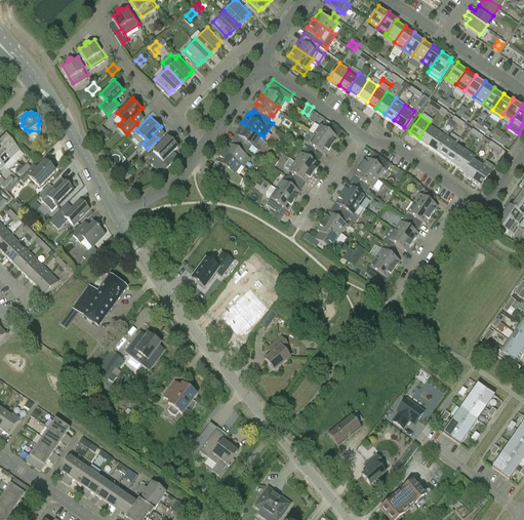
[(474,117),(471,120),(475,123),(480,127),(483,123),(485,120),(480,116),(477,119),(474,117)]
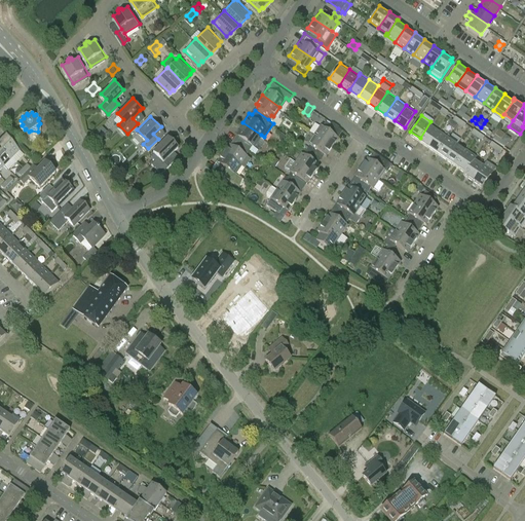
[(321,122),(314,131),(333,144),(339,135),(328,126),(331,122),(327,118),(323,123),(321,122)]
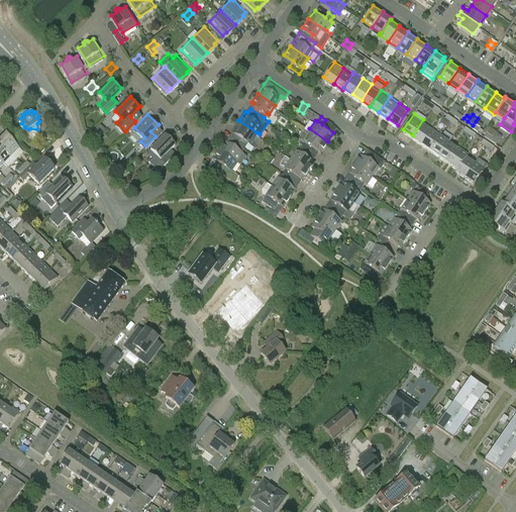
[(432,125),(423,119),(413,135),(421,141),(432,125)]
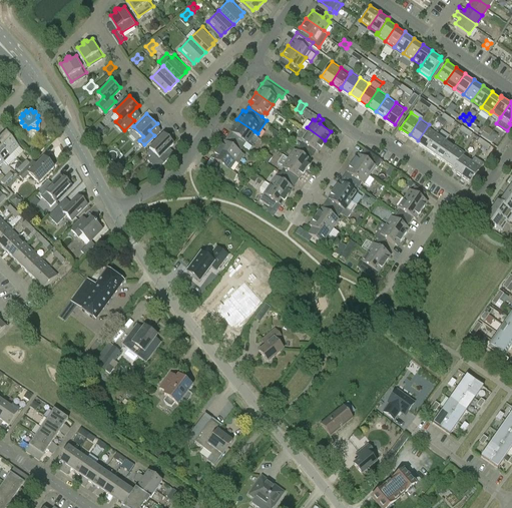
[(254,131),(236,119),(230,128),(232,129),(229,134),(243,143),(246,138),(248,140),(254,131)]
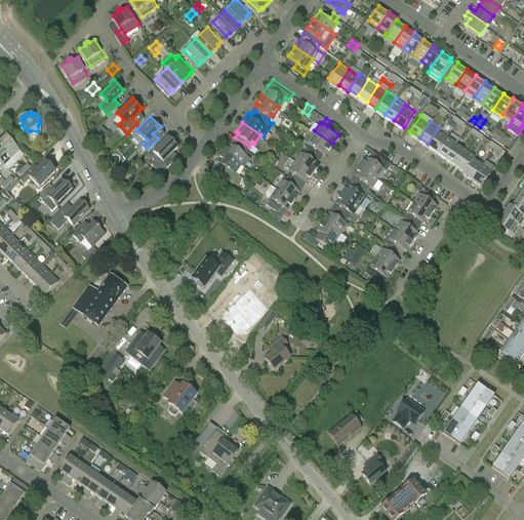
[(483,123),(480,127),(486,130),(489,133),(491,129),(488,127),(483,123)]
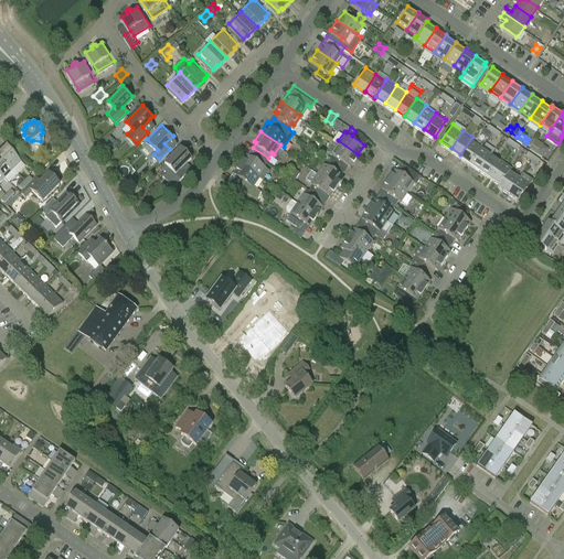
[(460,154),(470,161),(482,144),(472,137),(460,154)]
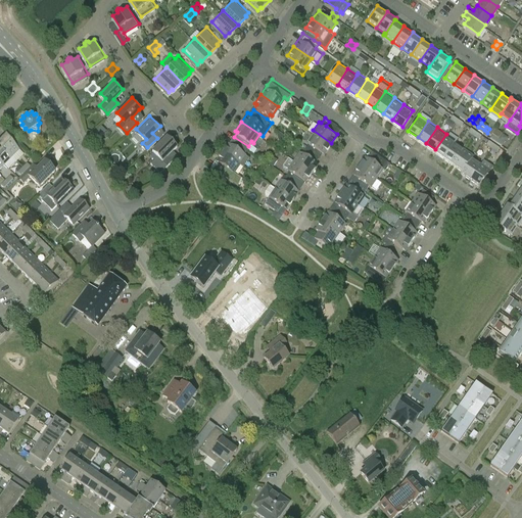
[(309,141),(305,145),(320,155),(323,150),(325,151),(331,143),(313,130),(306,139),(309,141)]
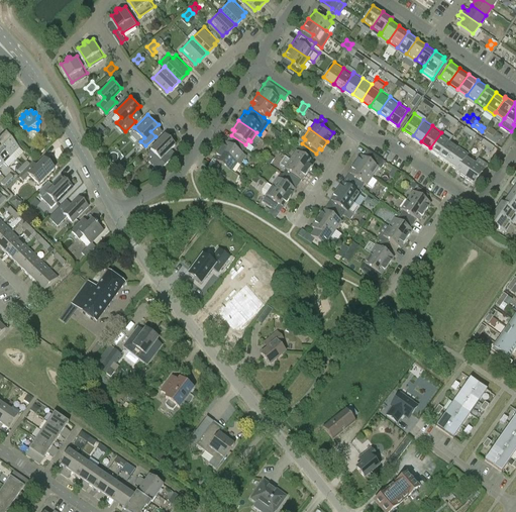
[(0,136),(0,138),(12,151),(20,143),(7,130),(0,136)]
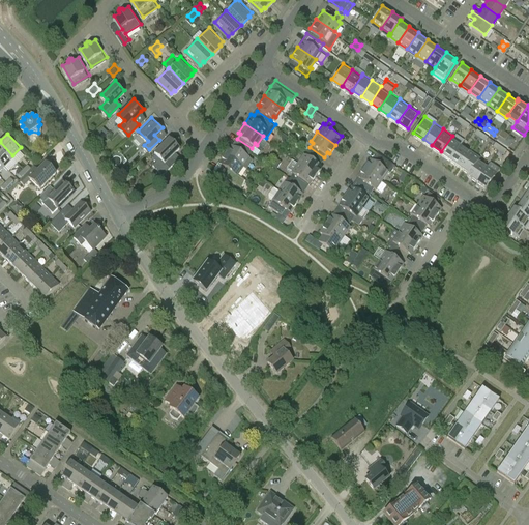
[(155,150),(160,155),(153,163),(163,172),(180,154),(176,149),(180,145),(170,135),(155,150)]
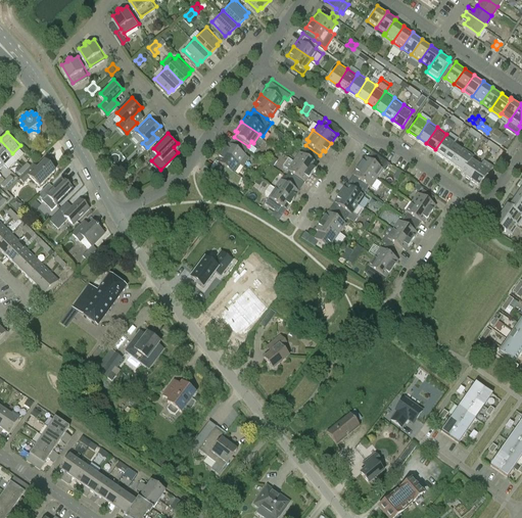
[(456,140),(446,134),(435,149),(444,155),(456,140)]
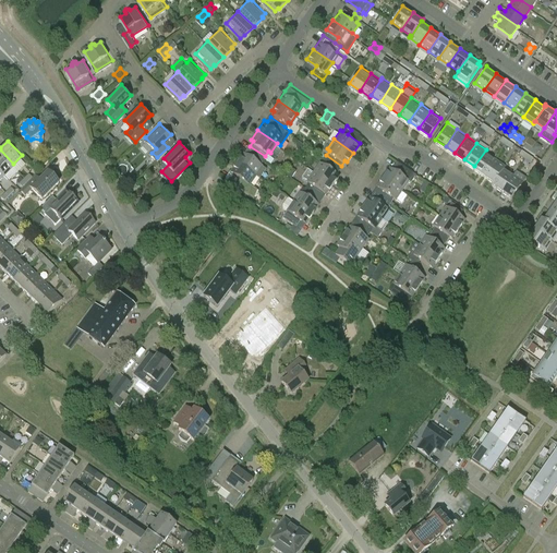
[(265,156),(250,146),(246,151),(244,149),(238,158),(257,172),(261,175),(267,165),(262,160),(265,156)]
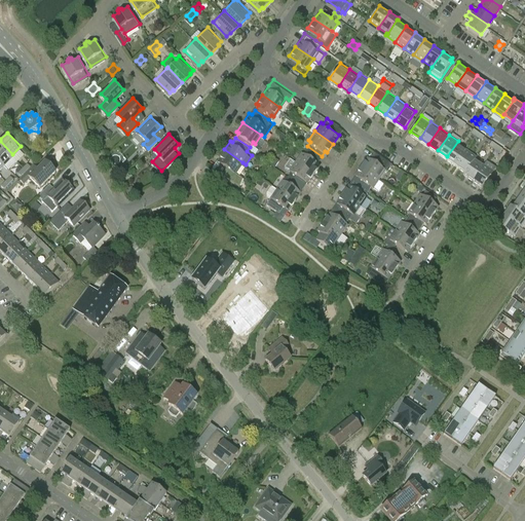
[(0,156),(5,161),(12,154),(0,141),(0,156)]
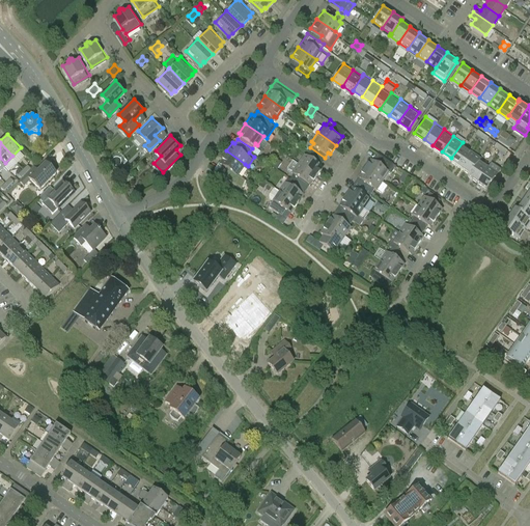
[(451,158),(461,165),(472,148),(463,142),(451,158)]
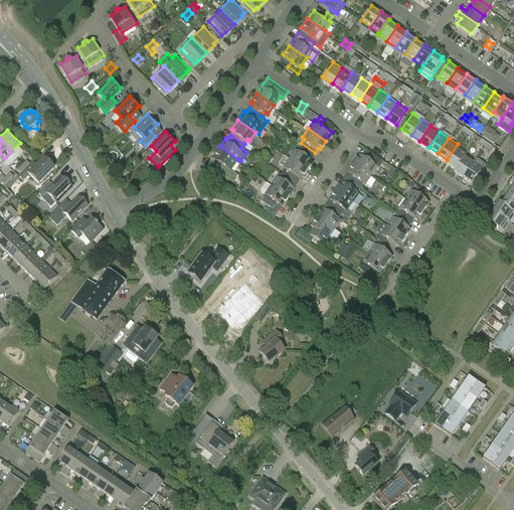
[(38,152),(45,145),(43,143),(32,142),(32,145),(30,147),(35,152),(37,151),(38,152)]
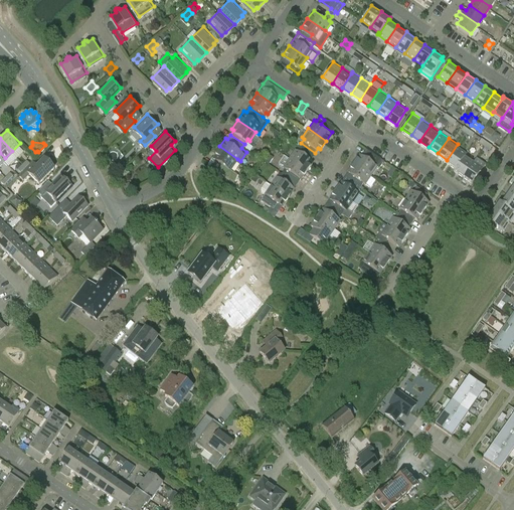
[(296,146),(290,155),(308,167),(314,158),(312,157),(315,153),(301,143),(298,148),(296,146)]
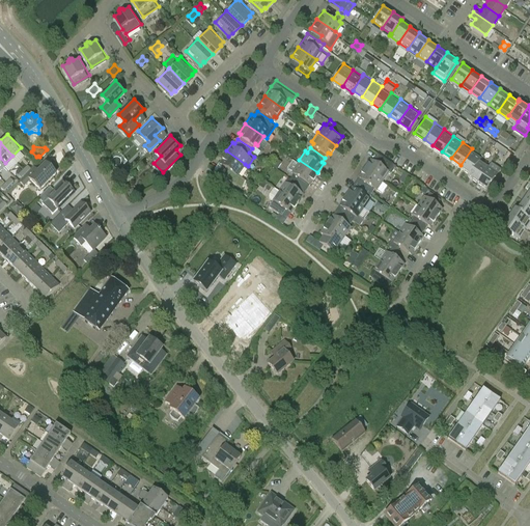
[(481,155),(472,148),(461,165),(470,170),(470,171),(480,157),(481,155)]
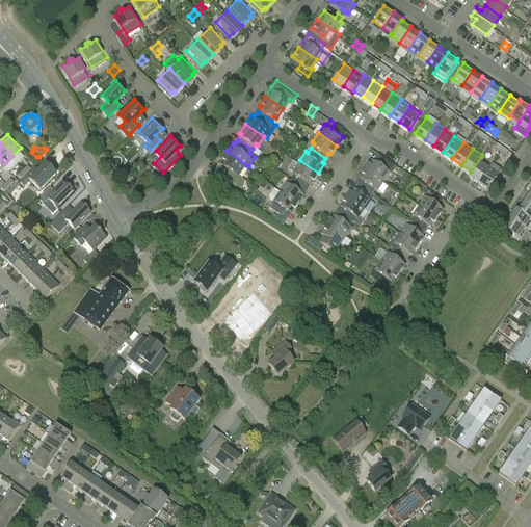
[(245,164),(227,151),(220,160),(222,162),(217,168),(242,186),(246,178),(239,173),(245,164)]
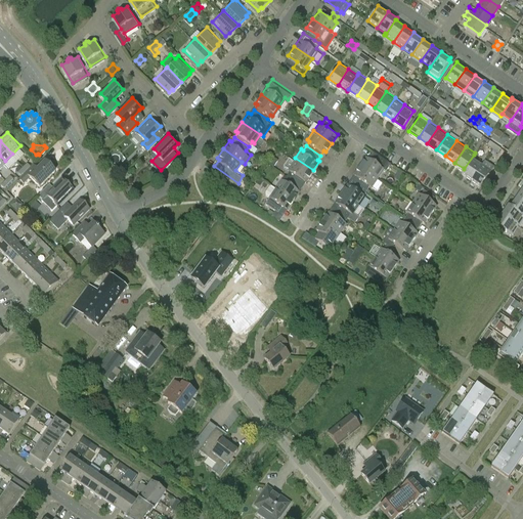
[(366,154),(360,163),(379,175),(384,167),(386,168),(391,161),(374,148),(368,155),(366,154)]
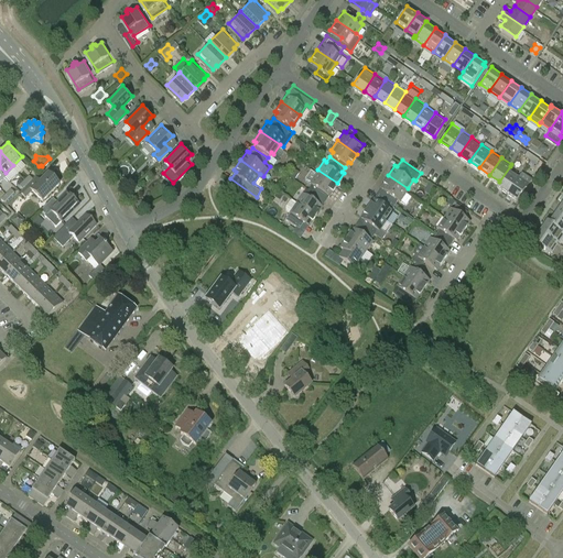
[(337,183),(317,170),(312,166),(306,174),(306,176),(313,181),(310,186),(315,189),(318,185),(331,193),(337,183)]
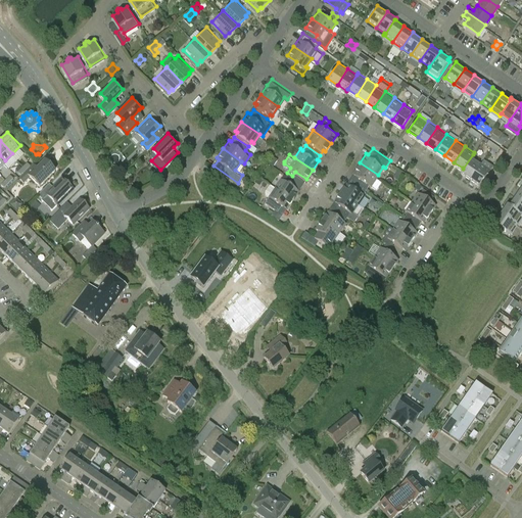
[(463,169),(463,168),(461,170),(471,177),(481,160),(473,154),(463,169)]
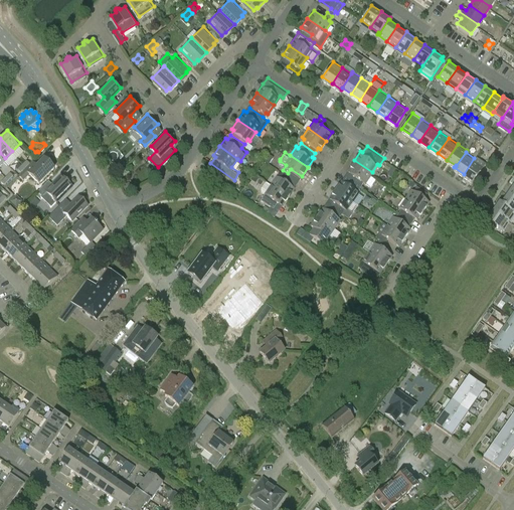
[(477,154),(474,158),(464,174),(473,180),(486,160),(477,154)]
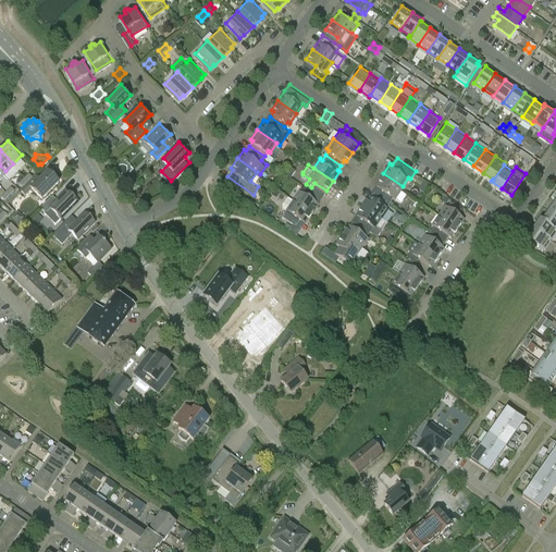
[(32,184),(42,195),(59,179),(48,168),(37,179),(33,174),(21,186),(25,191),(32,184)]
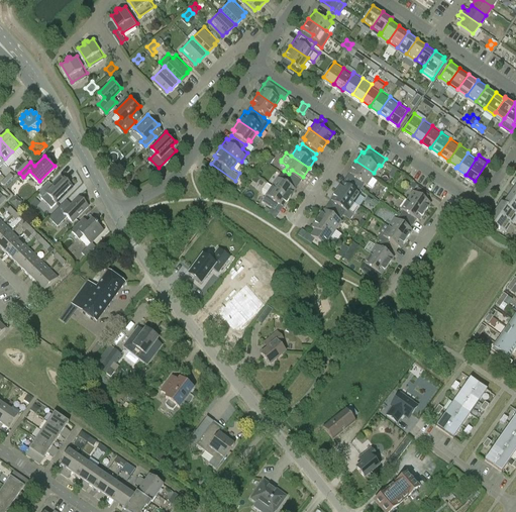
[(368,182),(374,173),(355,161),(349,170),(360,177),(357,182),(362,185),(366,180),(368,182)]
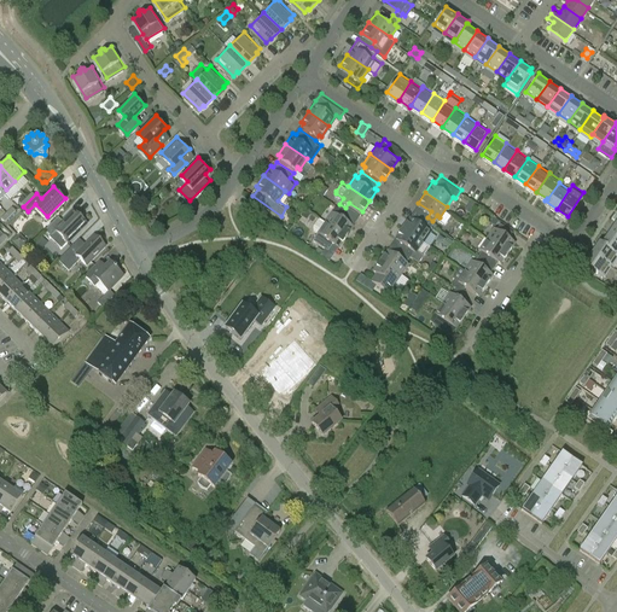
[(143,203),(147,198),(141,193),(137,198),(143,203)]
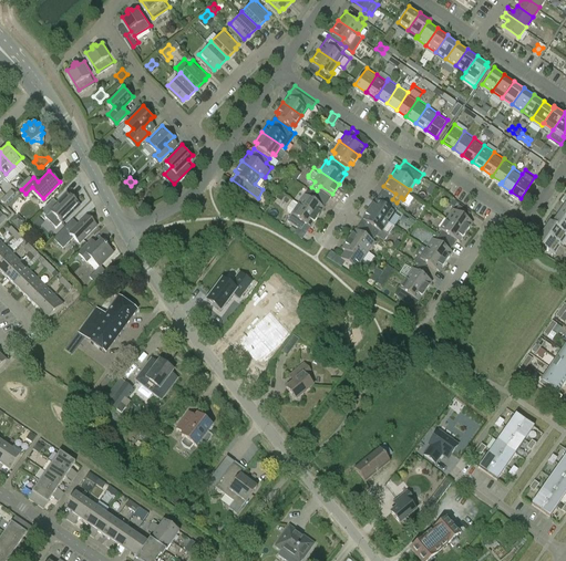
[(232,195),(235,189),(226,184),(223,188),(232,195)]
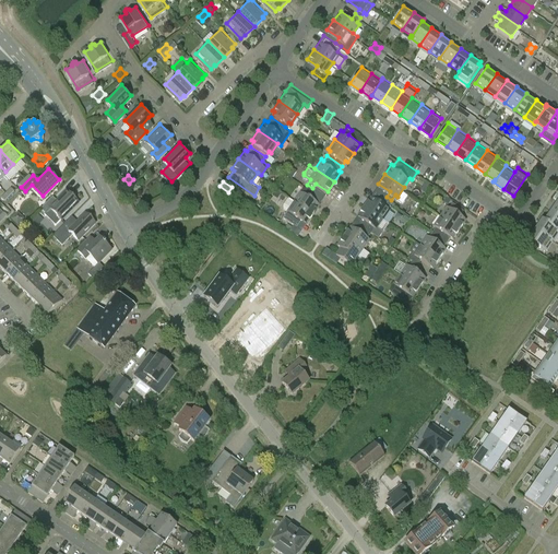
[(7,188),(10,192),(15,187),(11,184),(7,188)]
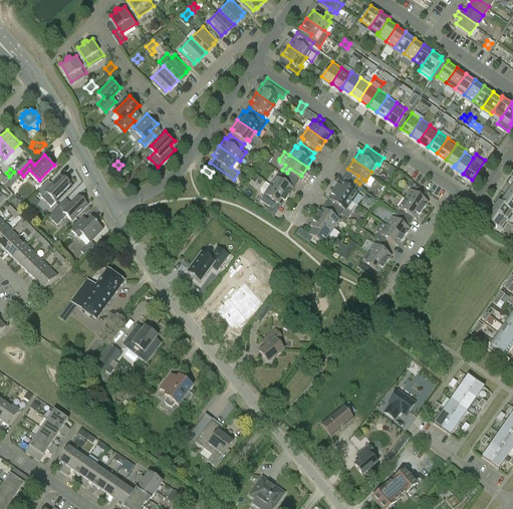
[(277,173),(271,182),(288,194),(294,185),(284,178),(287,173),(282,170),(279,174),(277,173)]
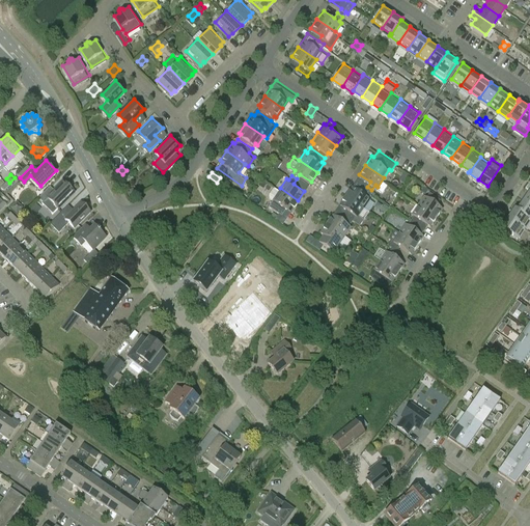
[(48,186),(39,194),(44,199),(54,210),(58,204),(75,188),(64,177),(54,188),(52,190),(48,186)]
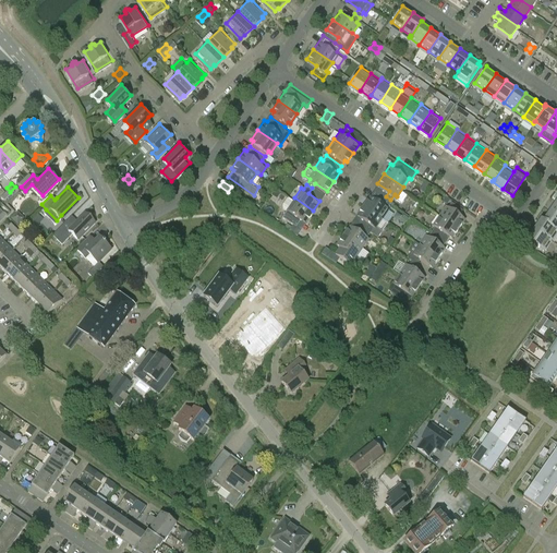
[(313,211),(294,197),(289,193),(283,201),(283,204),(290,208),(286,214),(291,217),(295,213),(306,220),(313,211)]
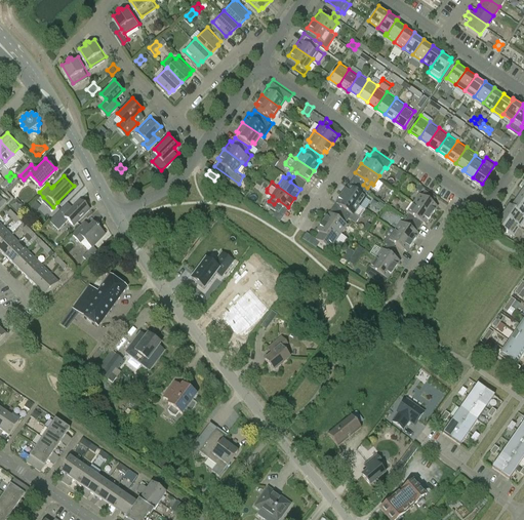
[(349,182),(343,191),(360,203),(365,206),(371,197),(366,194),(364,193),(367,188),(363,185),(360,189),(349,182)]
